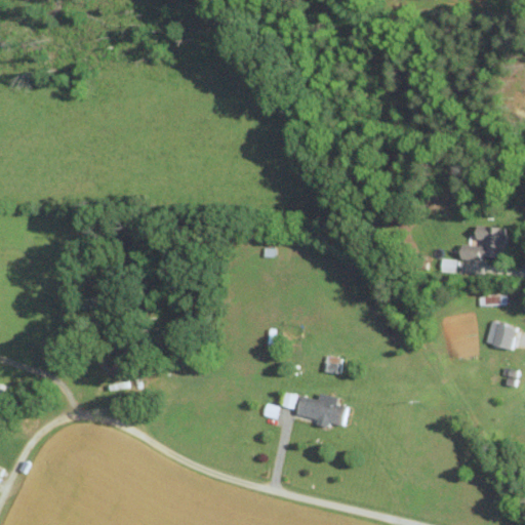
[(508,228),(476,223),(473,241),(460,239),(458,253),(502,260),(508,228)]
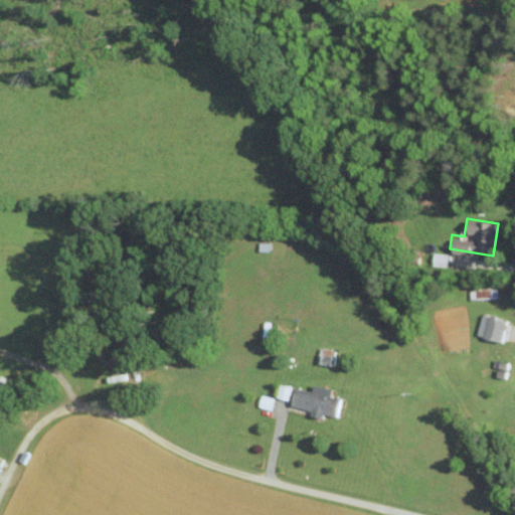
[(475,335),(500,342),(506,321),(481,314),(475,335)]
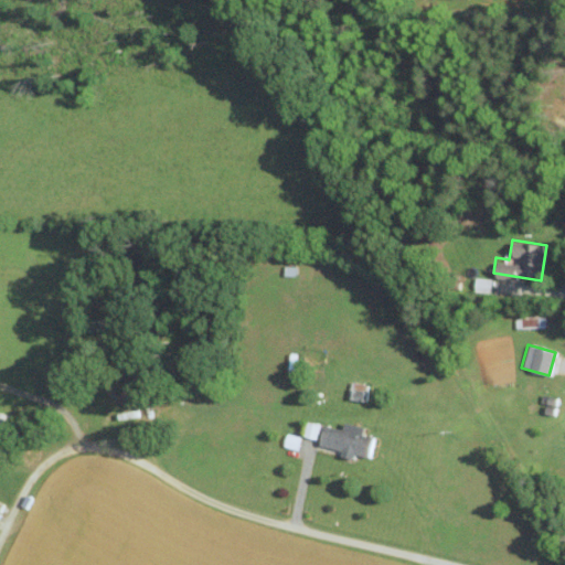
[(302,436),(316,438),(318,424),(305,420),(302,436)]
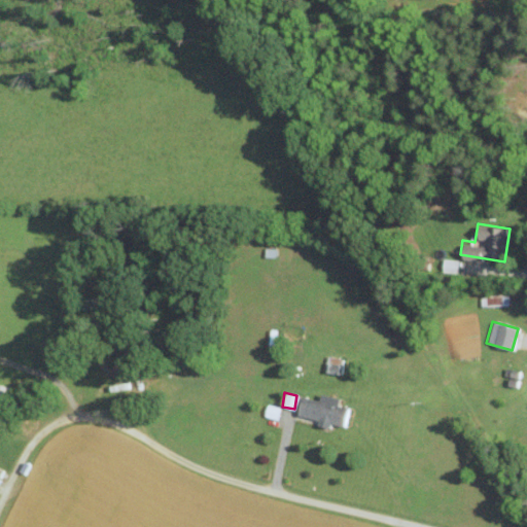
[(317,399),(300,395),(294,414),(316,419),(315,425),(326,428),(327,423),(344,426),(348,408),(337,406),(338,398),(319,393),(317,399)]
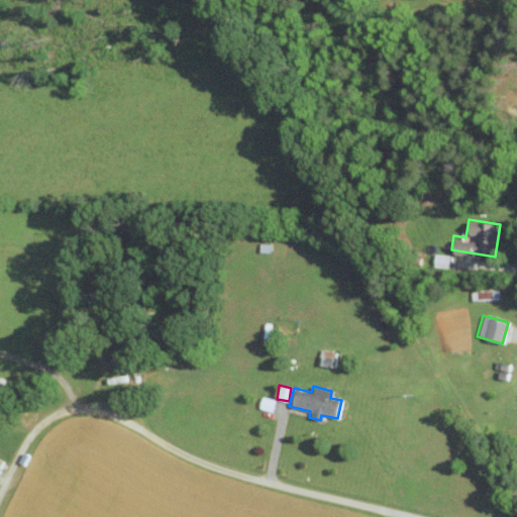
[(271,411),(274,400),(261,396),(257,408),(271,411)]
